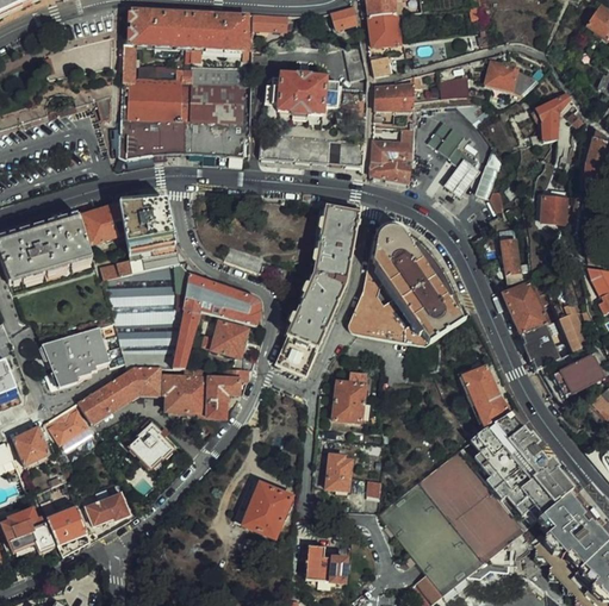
[(0,12),(25,0),(0,0),(0,12)]
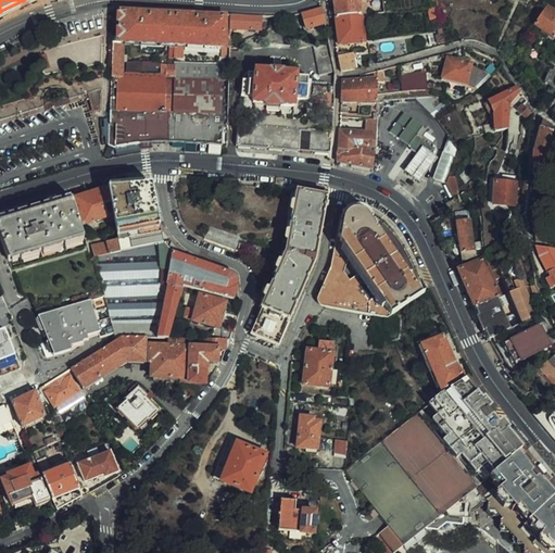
[(333,0),(335,15),(358,13),(356,0),(333,0)]
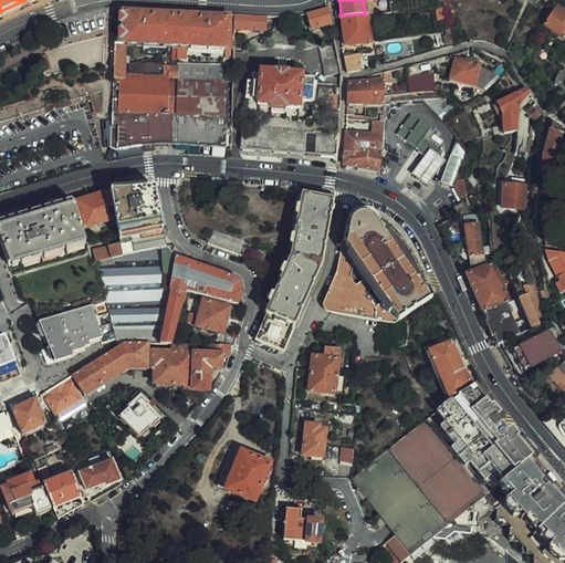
[(564,11),(555,4),(542,22),(564,38),(564,11)]
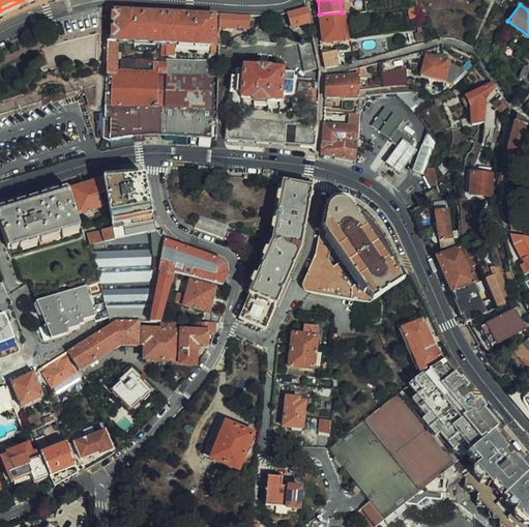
[(306,5),(288,10),(292,25),(310,21),(306,5)]
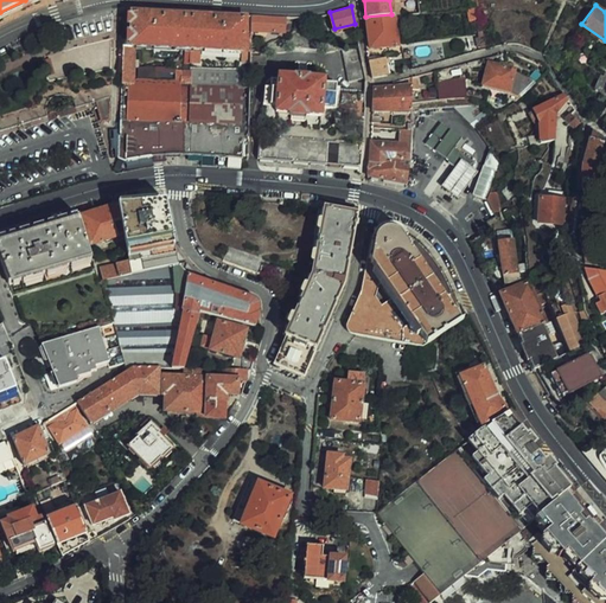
[(479,18),(477,6),(466,8),(469,20),(479,18)]
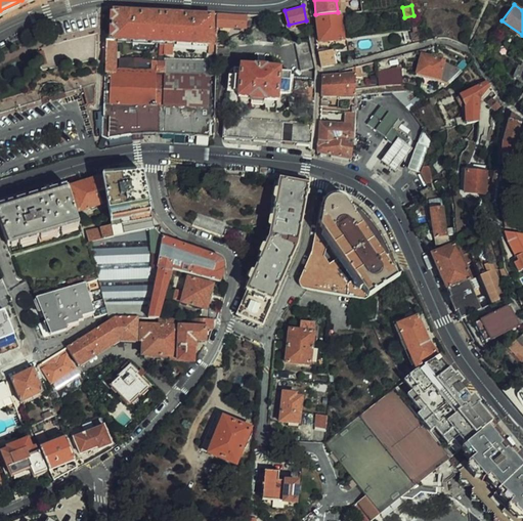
[(164,51),(165,31),(165,11),(114,9),(113,37),(105,37),(104,77),(103,134),(107,137),(130,133),(157,131),(163,132),(164,56),(164,51)]
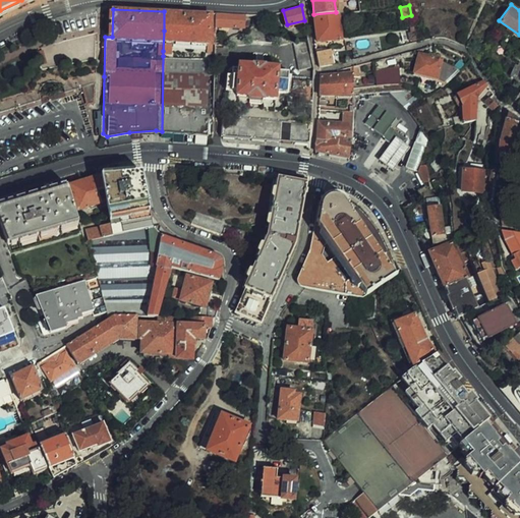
[(351,20),(350,10),(342,11),(342,13),(343,21),(351,20)]
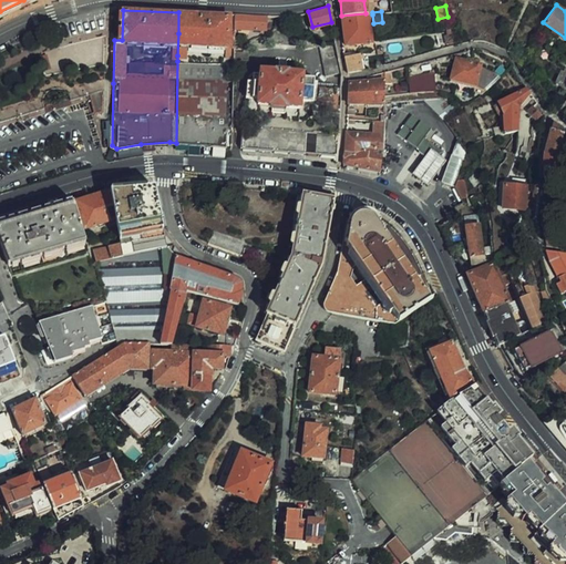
[(229,16),(178,12),(178,33),(177,55),(185,55),(186,44),(226,47),(226,55),(234,55),(234,28),(229,28),(229,16)]
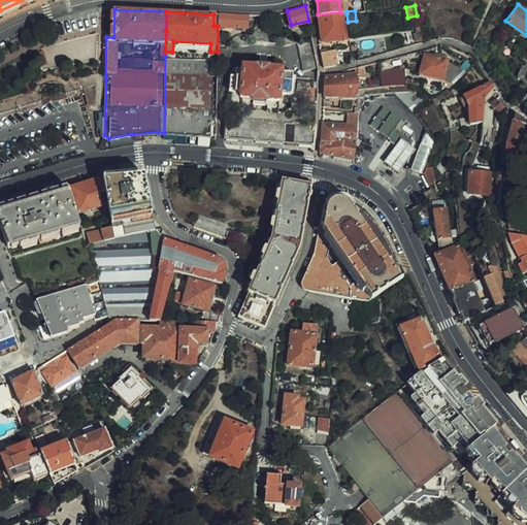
[(218,11),(218,26),(235,27),(246,27),(248,13),(218,11)]
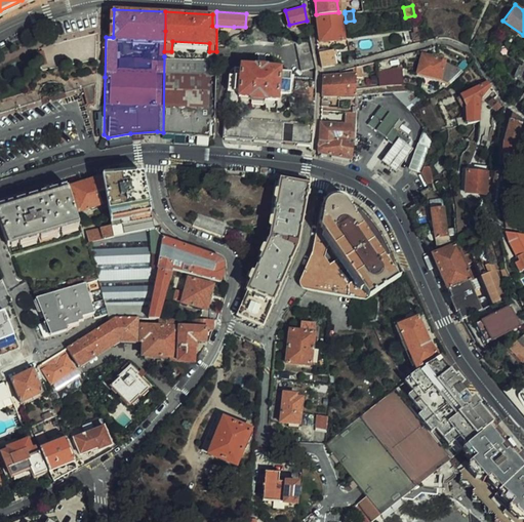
[(345,13),(345,11),(339,12),(338,12),(316,14),(320,41),(344,38),(340,14),(345,13)]
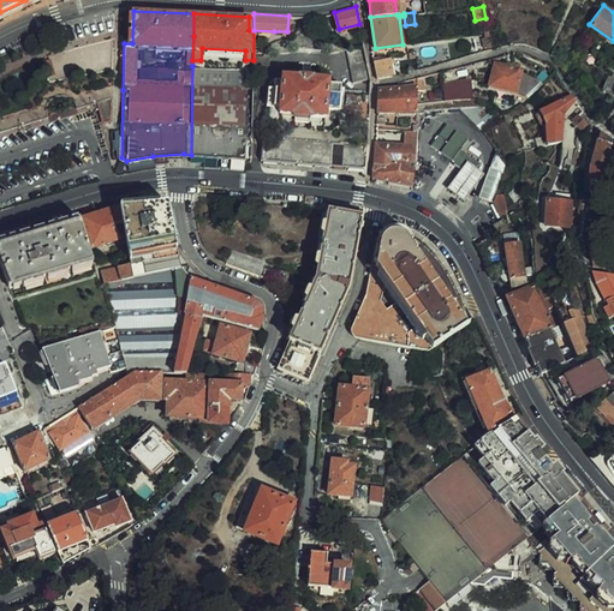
[(267,47),(264,51),(270,51),(293,49),(293,45),(325,46),(325,52),(347,47),(353,81),(370,81),(370,78),(363,43),(349,46),(344,43),(335,42),(327,40),(325,35),(320,31),(314,30),(302,30),(297,33),(293,36),(286,37),(276,41),(267,47)]
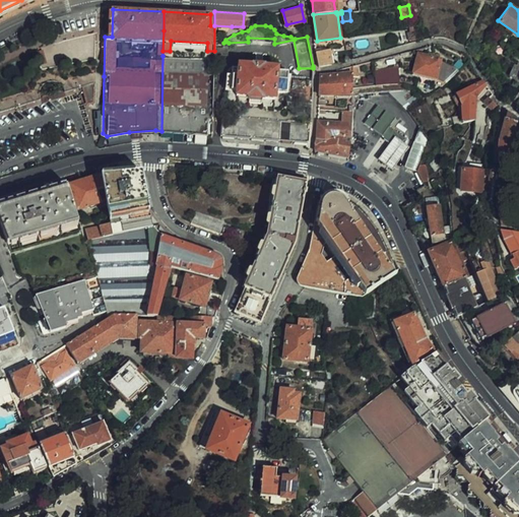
[(318,65),(333,62),(330,48),(321,50),(320,47),(315,48),(318,65)]
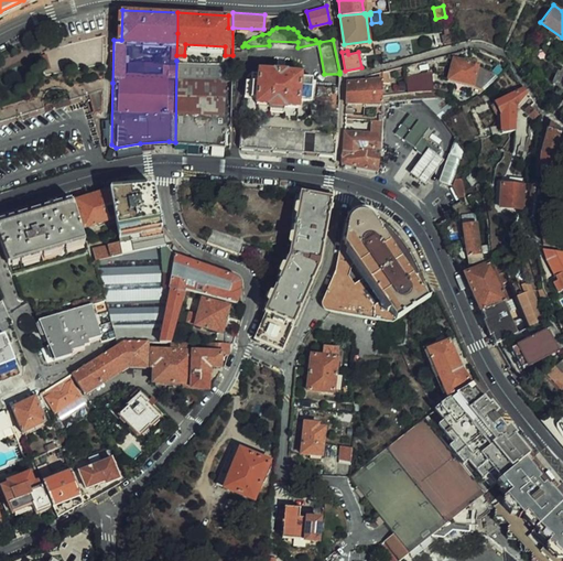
[(483,87),(496,74),(477,66),(477,63),(453,56),(447,77),(473,84),(473,83),(483,87)]
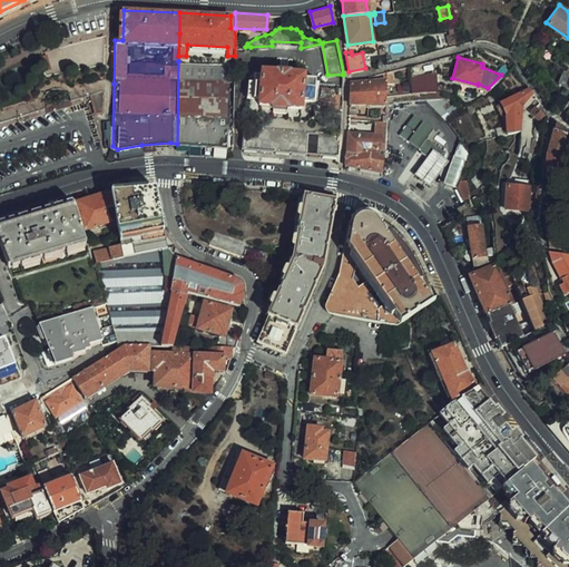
[(178,61),(177,144),(227,148),(227,129),(233,129),(234,80),(226,80),(226,62),(178,61)]
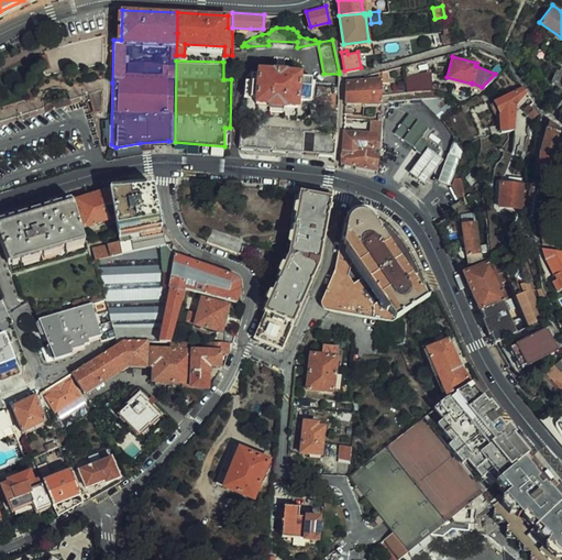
[(322,110),(337,111),(339,85),(312,83),(312,77),(301,77),(300,70),(286,69),(286,68),(274,67),(274,68),(259,67),(259,72),(251,72),(251,78),(246,78),(245,96),(255,97),(255,102),(268,103),(270,106),(285,107),(285,105),(298,106),(299,100),(310,101),(310,109),(317,109),(318,102),(322,102),(322,110)]
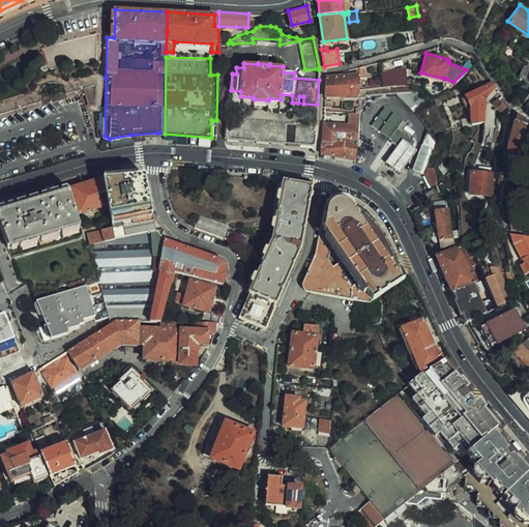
[(517,88),(522,92),(528,85),(528,64),(528,67),(523,65),(519,77),(524,80),(517,88)]
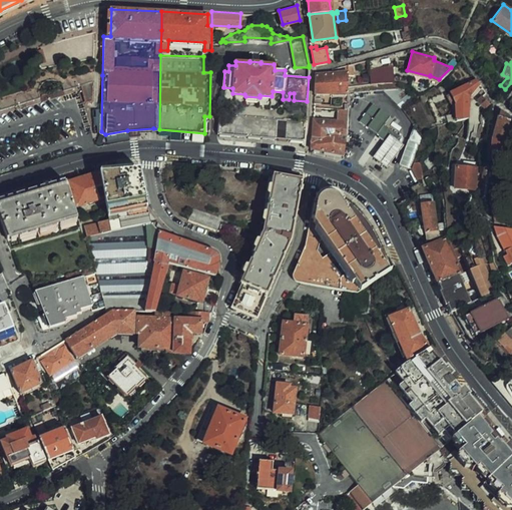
[(391,65),(368,68),(370,82),(378,82),(393,80),(391,65)]
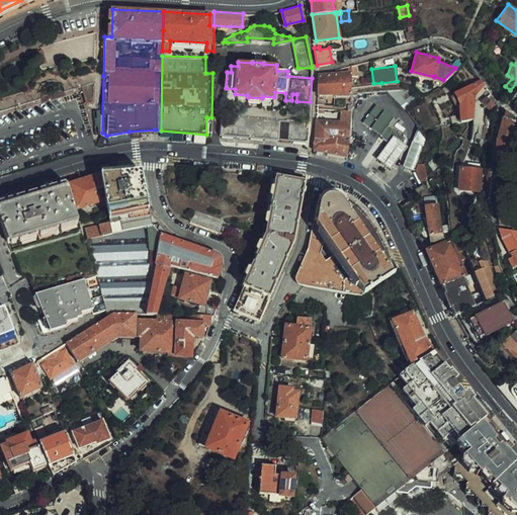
[(351,71),(335,73),(334,92),(351,93),(351,71)]
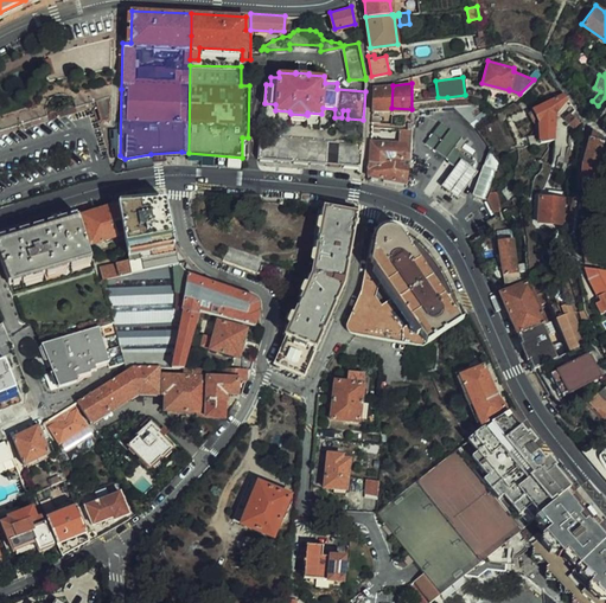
[(393,85),(372,88),(371,92),(371,108),(391,108),(393,85)]
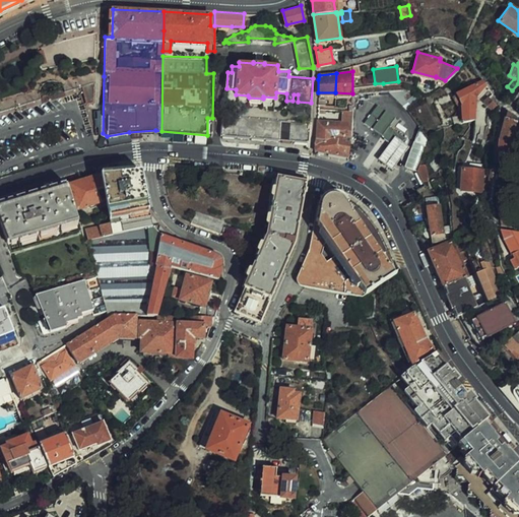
[(475,95),(484,84),(480,78),(476,81),(455,92),(455,93),(460,103),(461,120),(473,118),(475,95)]
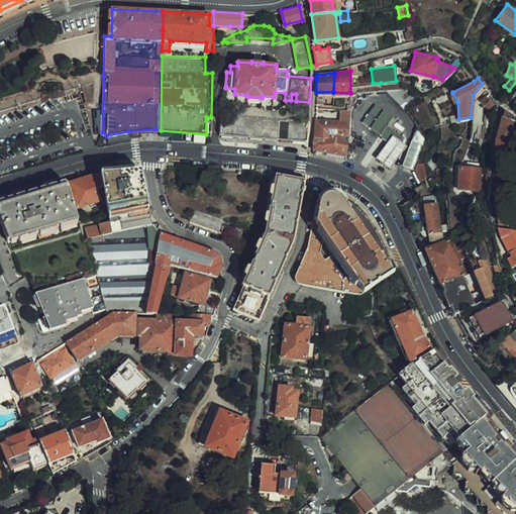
[(93,80),(82,84),(88,101),(93,100),(93,80)]
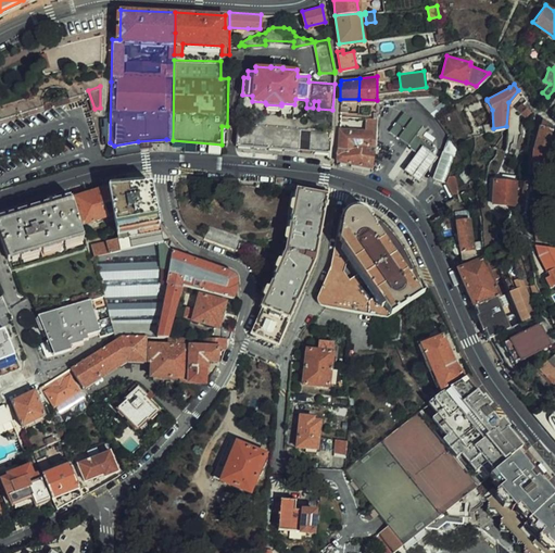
[(37,91),(20,97),(24,110),(41,104),(37,91)]
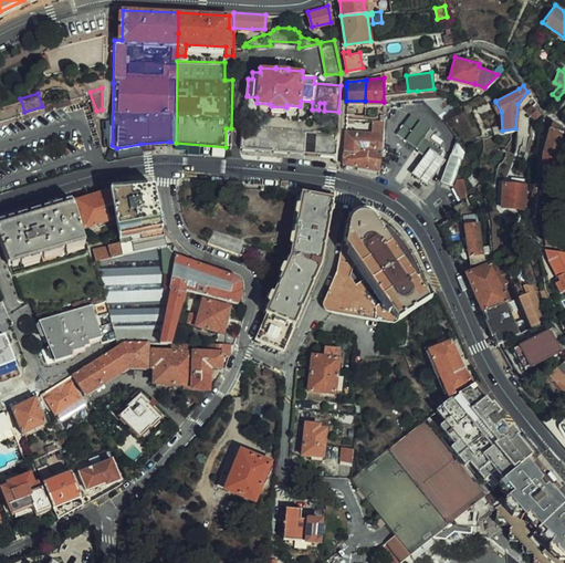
[(454,95),(426,97),(446,118),(463,104),(454,95)]
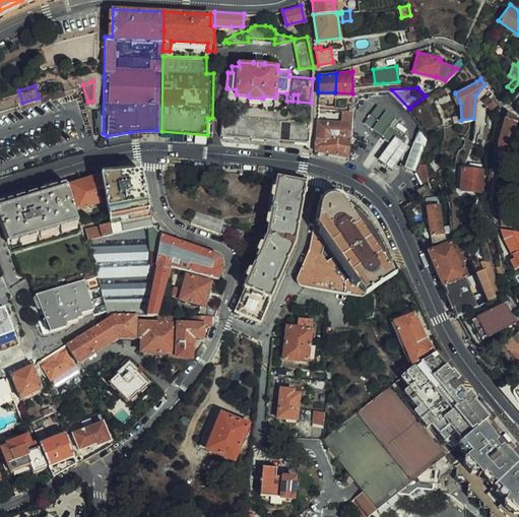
[(22,103),(18,90),(0,95),(0,109),(22,103)]
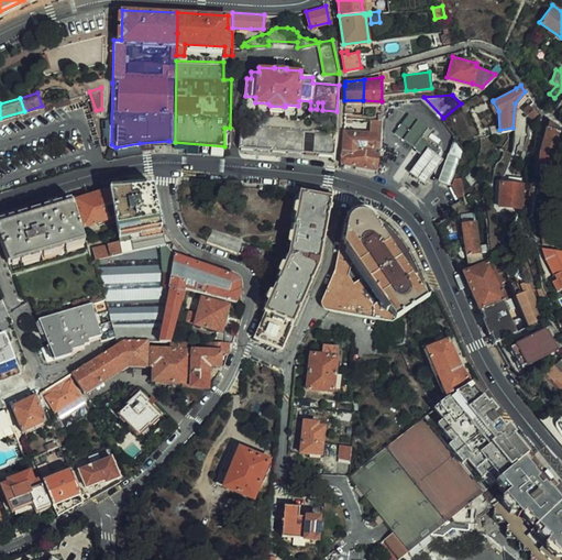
[(498,111),(493,101),(489,103),(494,112),(498,111)]
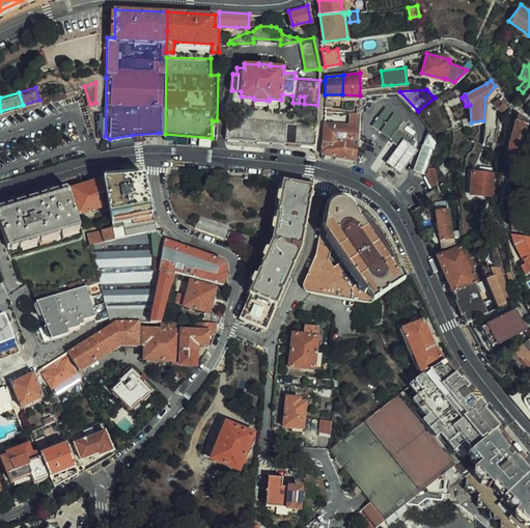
[(498,96),(493,102),(501,110),(506,105),(498,96)]
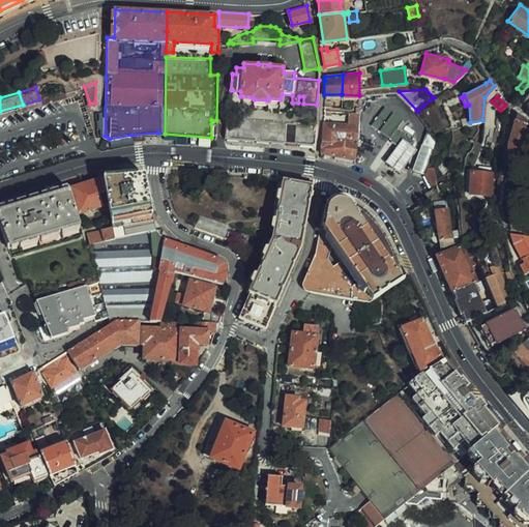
[(380,101),(365,120),(397,142),(406,150),(410,145),(414,140),(395,127),(402,118),(380,101)]
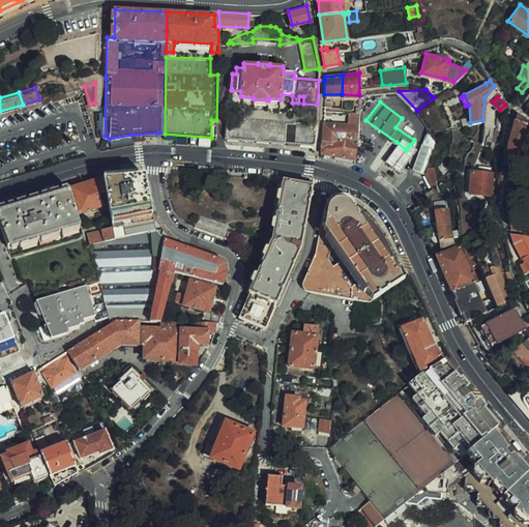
[(359,134),(359,111),(348,111),(347,123),(344,124),(344,134),(359,134)]
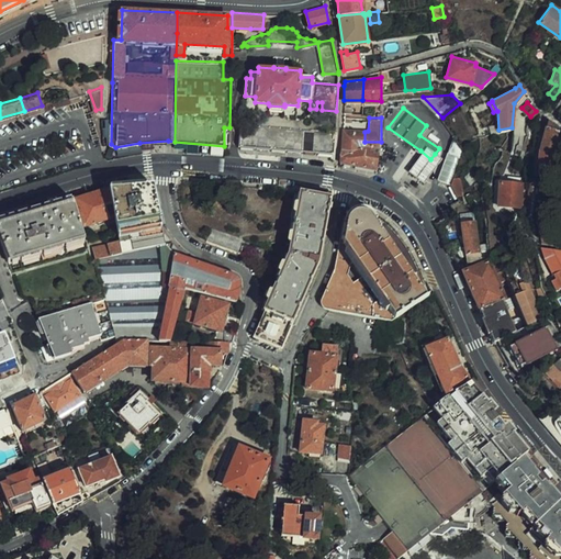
[(553,123),(547,119),(539,148),(538,160),(550,164),(556,166),(560,143),(560,135),(558,135),(560,127),(553,123)]
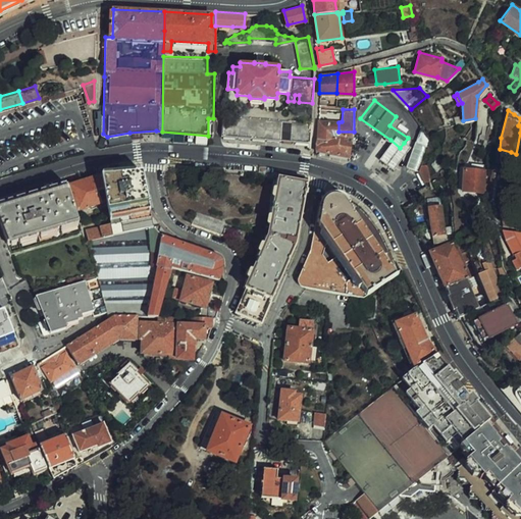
[(221,135),(310,143),(311,122),(244,117),(221,115),(221,135)]
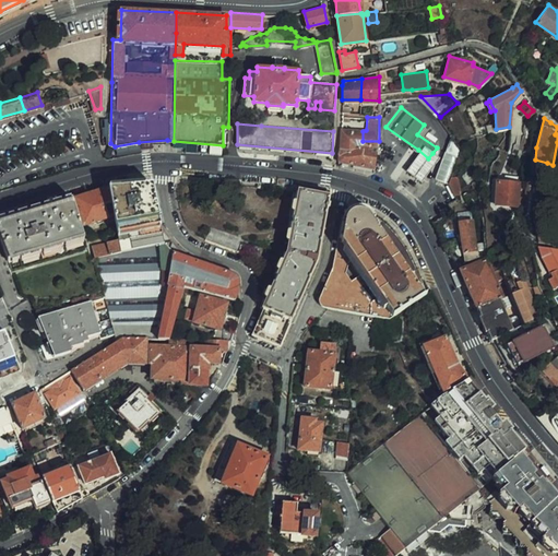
[(374,168),(379,141),(363,141),(363,131),(340,129),(339,149),(337,153),(337,160),(374,168)]
